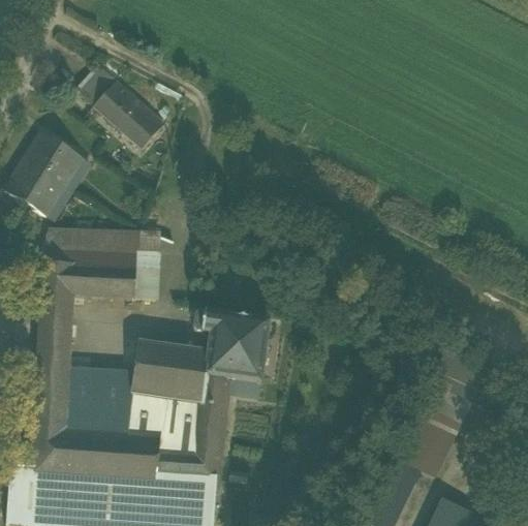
[(75,89),(94,105),(117,81),(97,64),(75,89)]
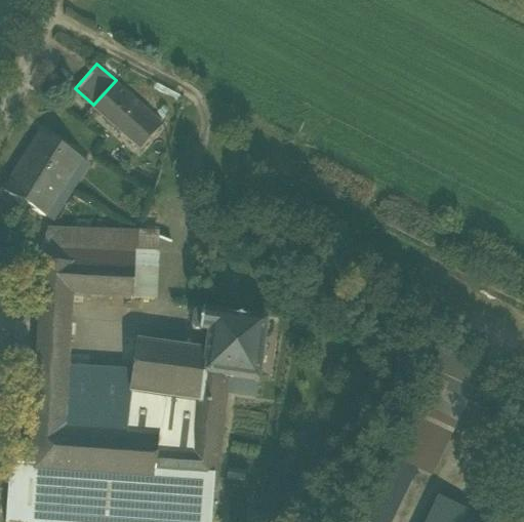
[(93,105),(142,148),(163,123),(116,80),(93,105)]
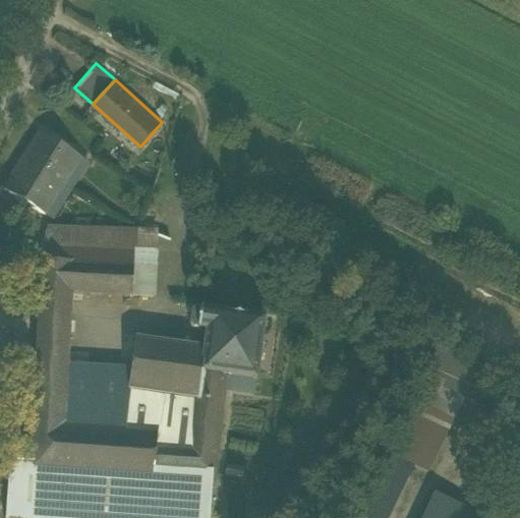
[(32,205),(46,214),(81,156),(41,130),(5,188),(19,197),(14,205),(26,212),(32,205)]
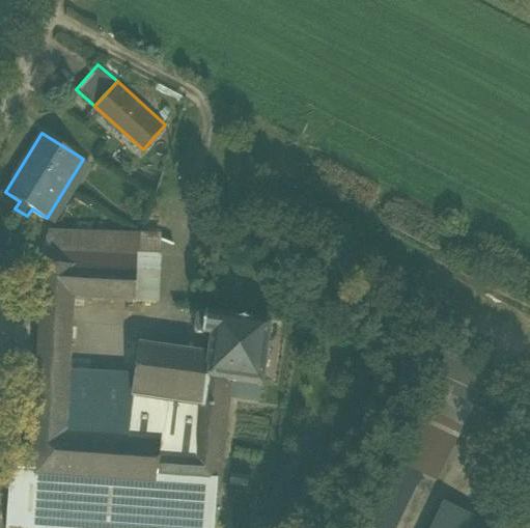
[(83,159),(47,218),(53,222),(89,163),(83,159)]
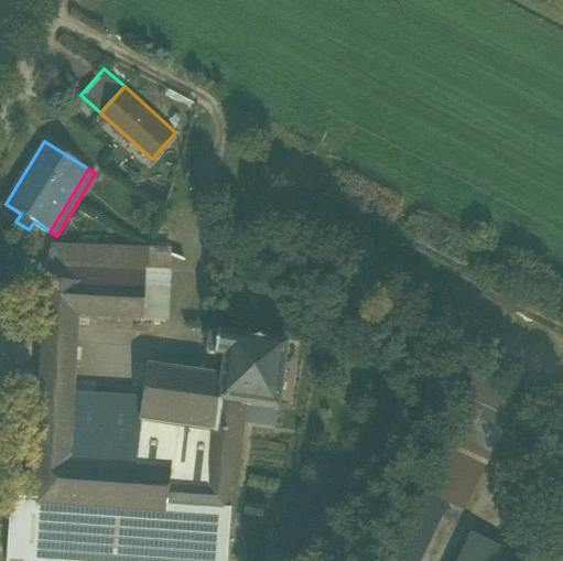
[(45,263),(43,320),(77,322),(77,315),(143,319),(145,269),(169,270),(170,251),(55,246),(55,263),(45,263)]
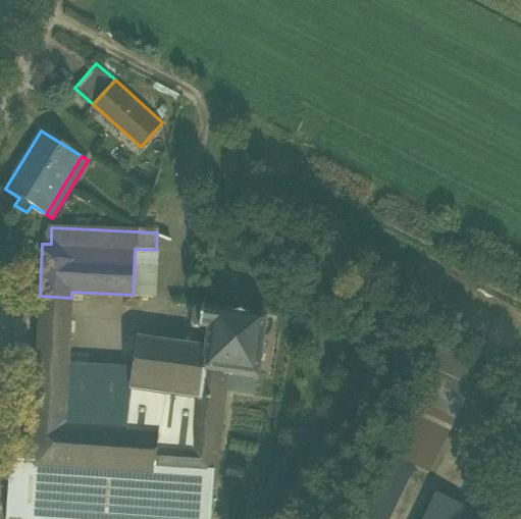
[(135,249),(133,295),(154,295),(156,250),(135,249)]
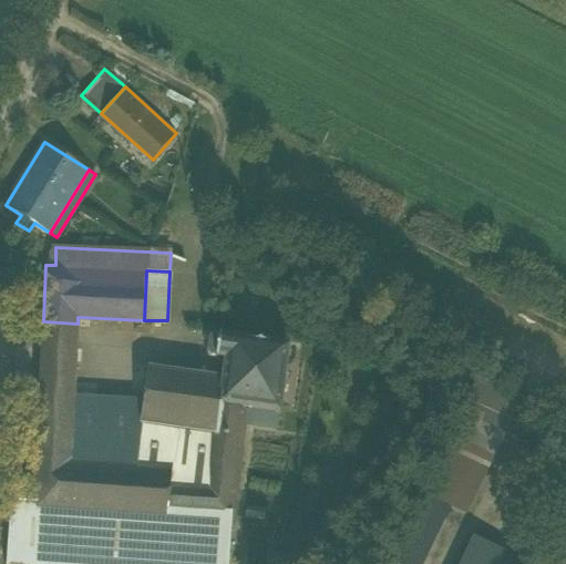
[(76,342),(78,324),(43,321),(42,340),(76,342)]
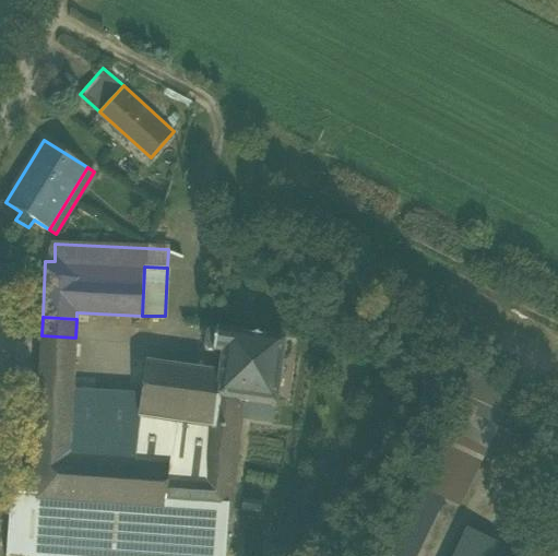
[(245,401),(275,405),(284,340),(208,330),(204,350),(223,353),(221,371),(217,398),(245,401)]
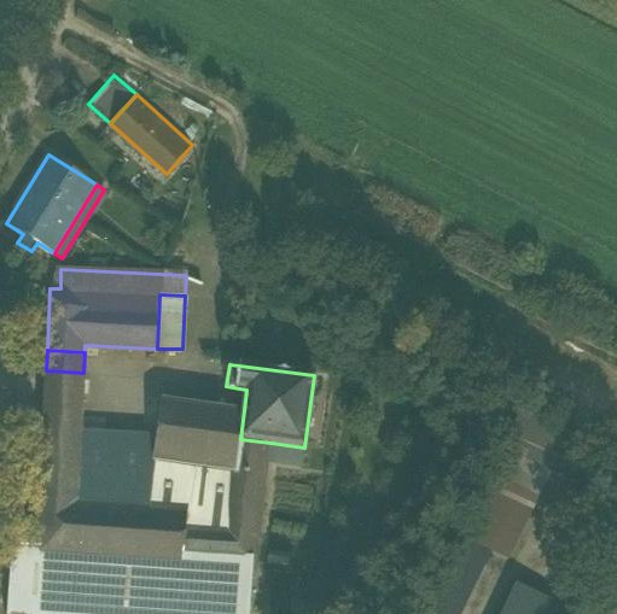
[(81,430),(83,373),(46,370),(38,526),(36,557),(252,572),(256,572),(268,458),(271,443),(240,439),(244,410),(166,399),(161,434),(81,430)]
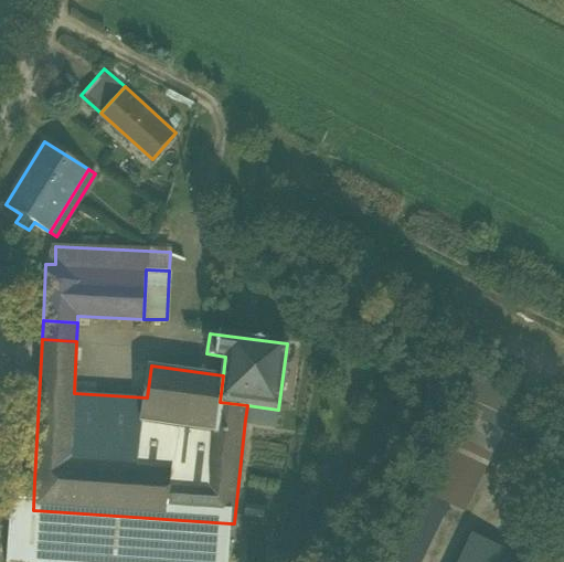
[(466,509),(522,394),(478,373),(422,488),(466,509)]
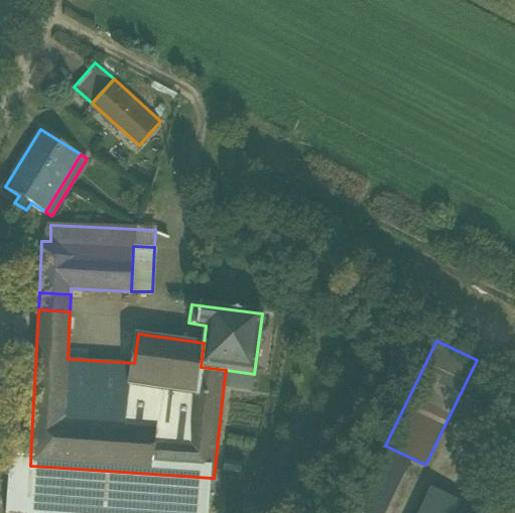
[(254,374),(226,370),(224,383),(253,386),(254,374)]
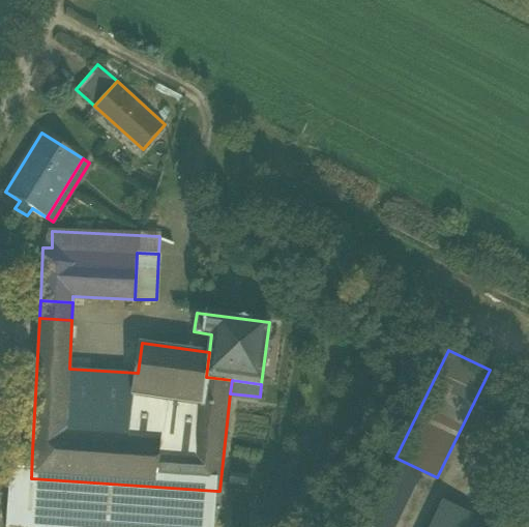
[(31,478),(32,451),(10,450),(5,526),(213,526),(216,491),(31,478)]
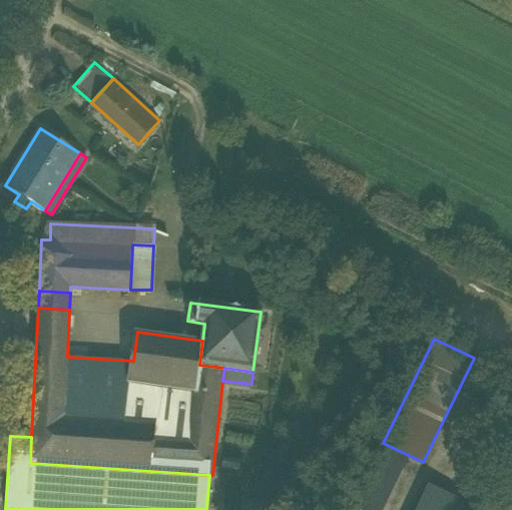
[(349,509),(382,509),(408,459),(381,445),(349,509)]
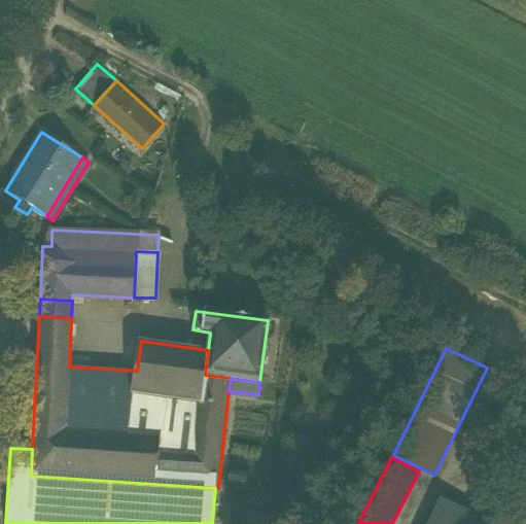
[(247,469),(231,467),(229,480),(246,482),(247,469)]
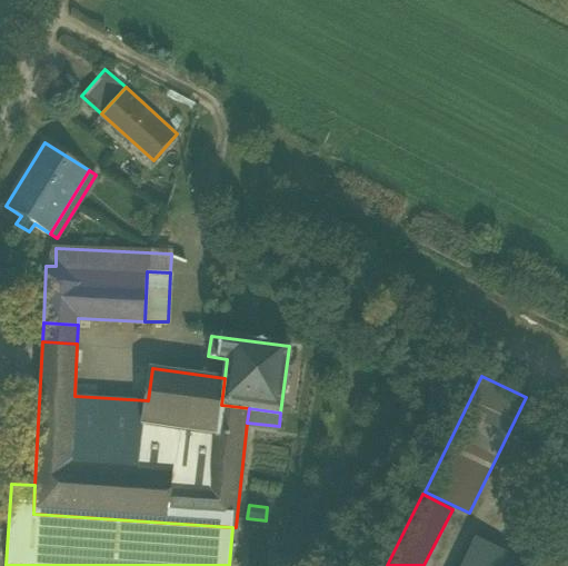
[(514,565),(518,558),(476,539),(462,565),(514,565)]
